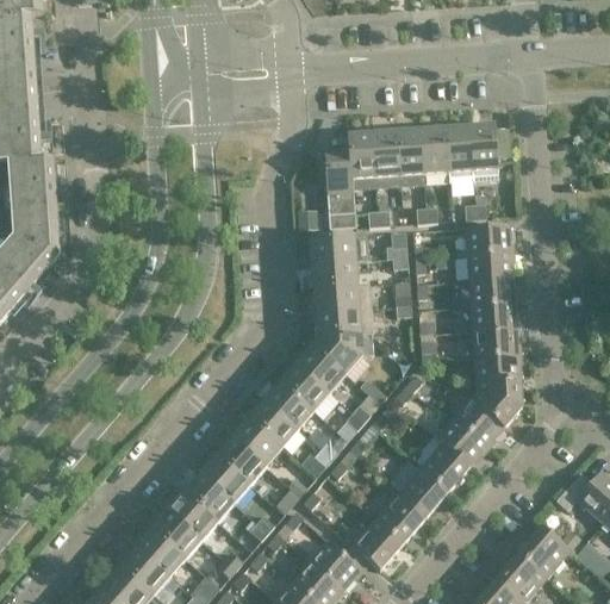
[(31,13),(43,12),(42,0),(0,0),(0,12),(31,11),(31,13)]
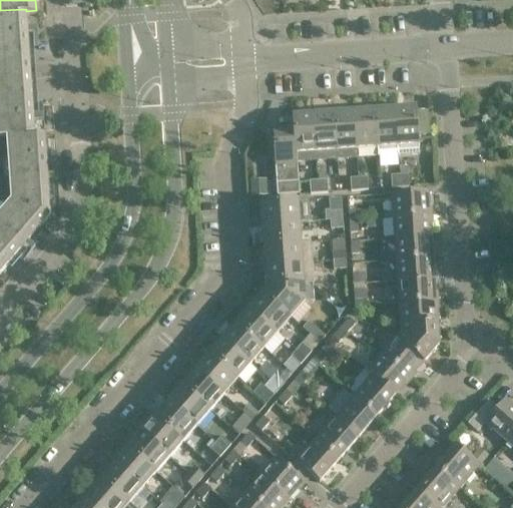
[(0,135),(35,134),(35,131),(31,73),(26,11),(26,9),(0,10),(0,135)]
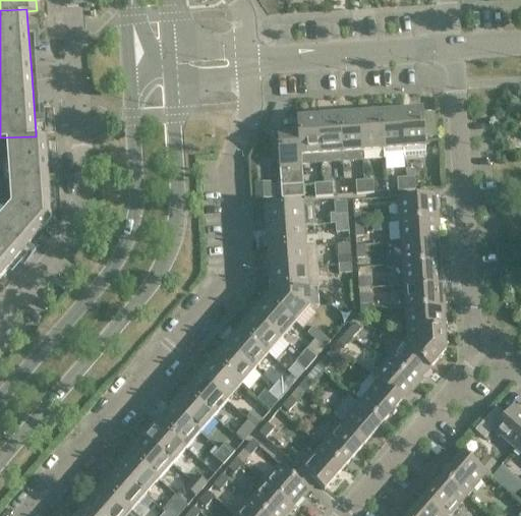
[(404,154),(426,152),(422,105),(401,106),(404,154)]
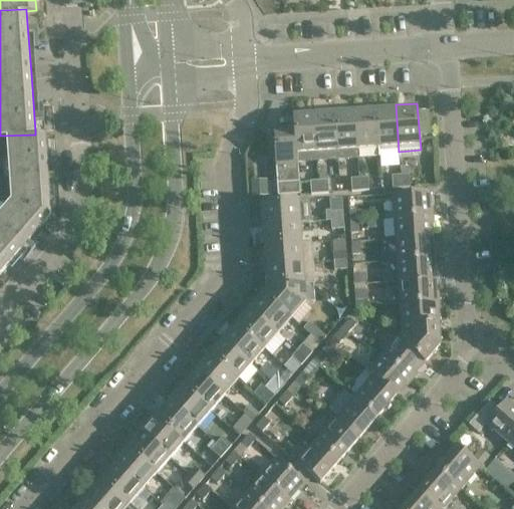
[(375,106),(377,145),(378,153),(399,152),(396,104),(375,106)]
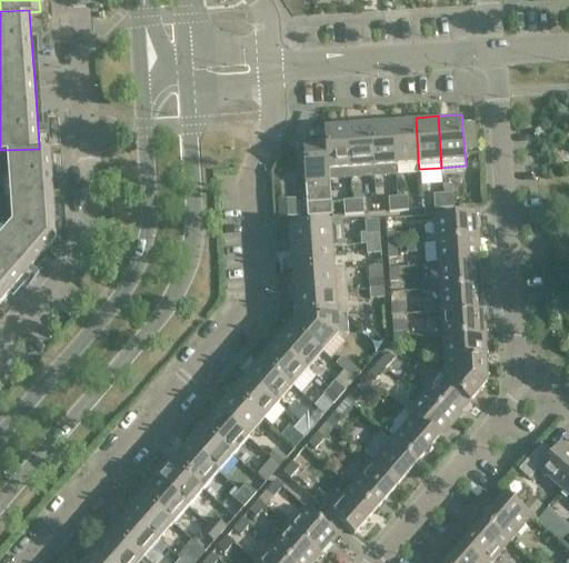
[(396,161),(418,160),(416,118),(392,119),(396,161)]
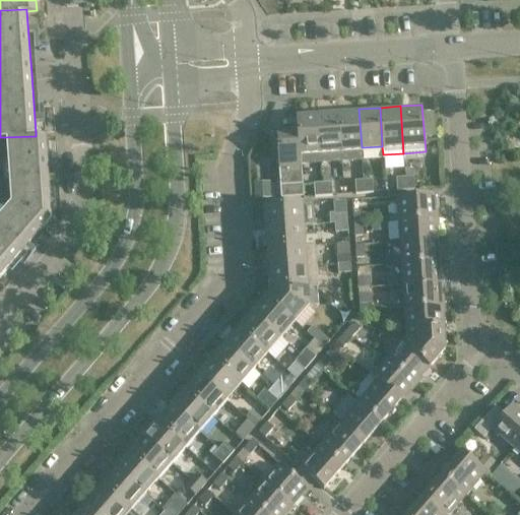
[(362,156),(362,147),(359,109),(338,111),(341,157),(362,156)]
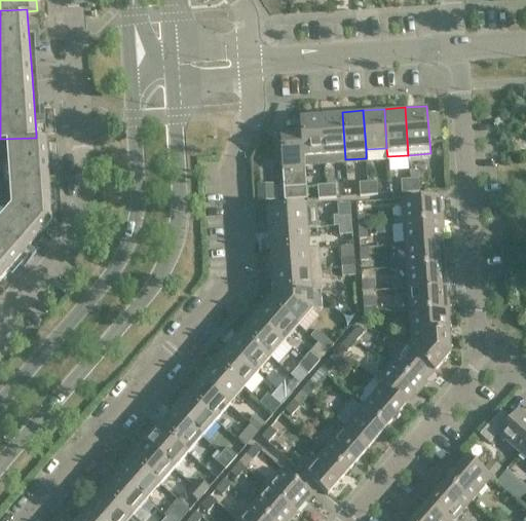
[(345,159),(342,112),(321,113),(324,160),(345,159)]
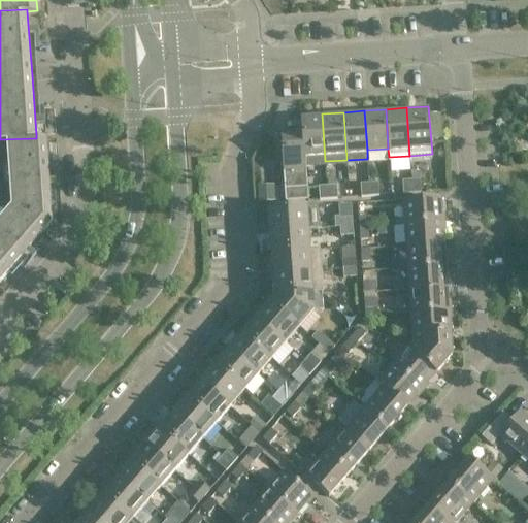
[(304,154),(305,154),(305,163),(325,161),(322,113),(300,115),(302,131),(304,154)]
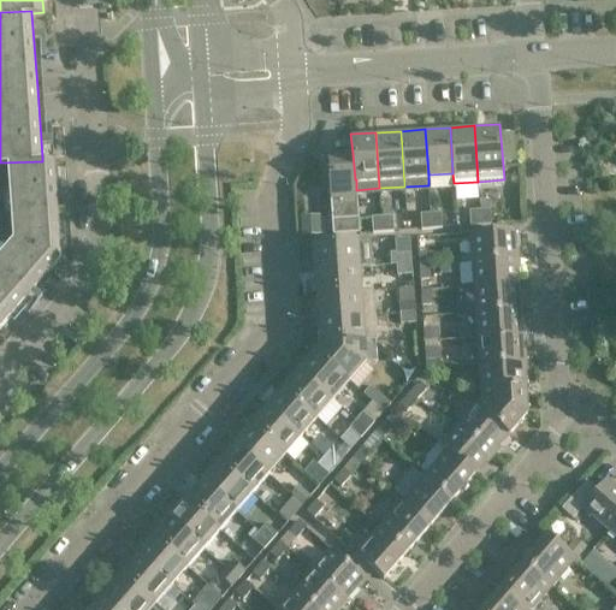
[(333,231),(359,229),(356,190),(356,179),(355,179),(353,153),(327,155),(333,231)]
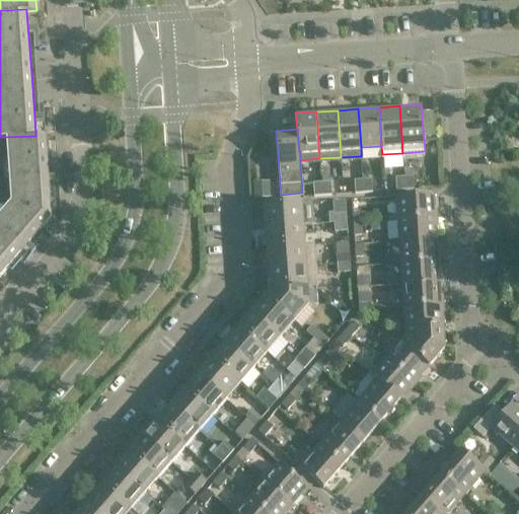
[(51,215),(45,133),(35,133),(35,136),(0,137),(0,142),(4,199),(51,215)]
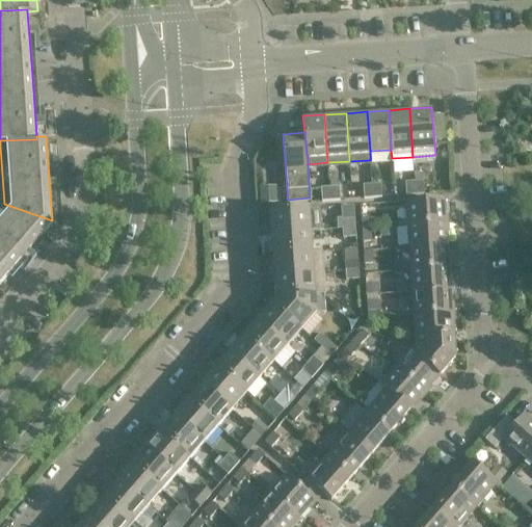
[(406,191),(415,190),(414,177),(405,178),(406,191)]
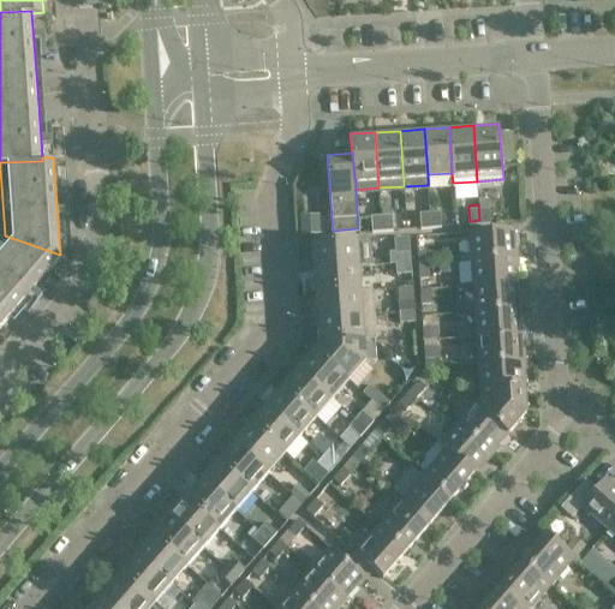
[(489,204),(478,204),(479,220),(490,220),(489,204)]
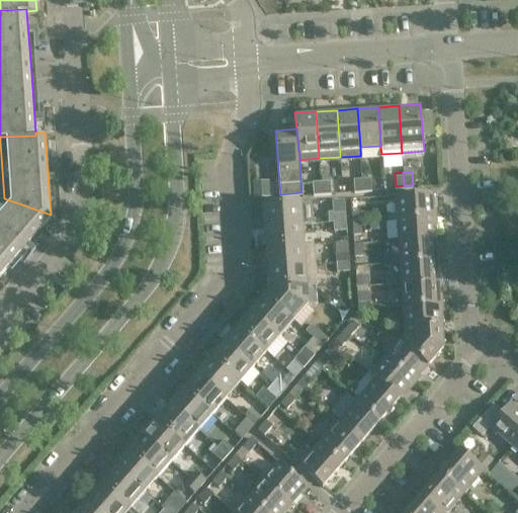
[(353,176),(354,189),(362,188),(361,175),(353,176)]
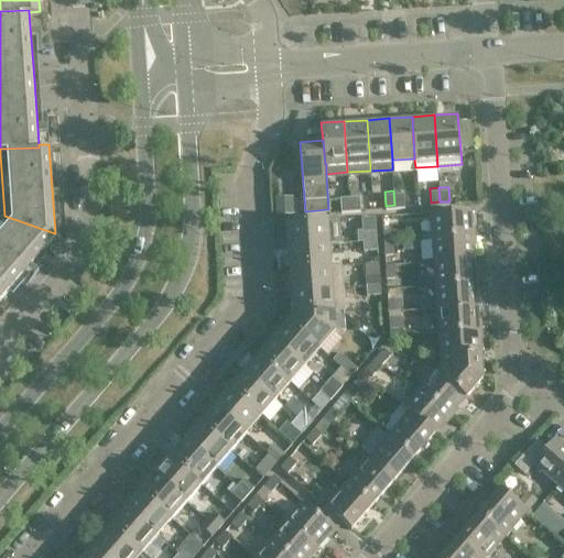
[(404,205),(403,190),(393,190),(394,205),(404,205)]
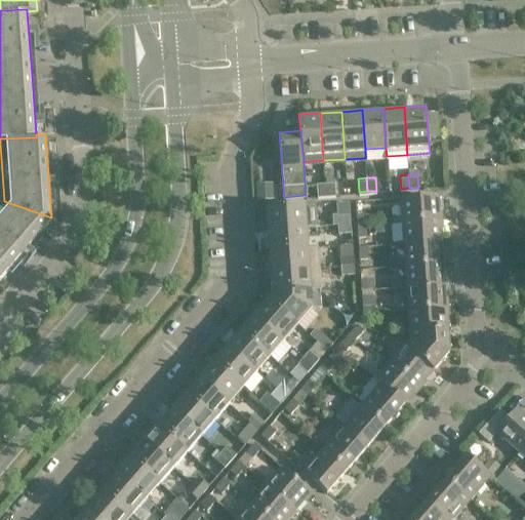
[(272,181),(257,182),(258,196),(273,195),(272,181)]
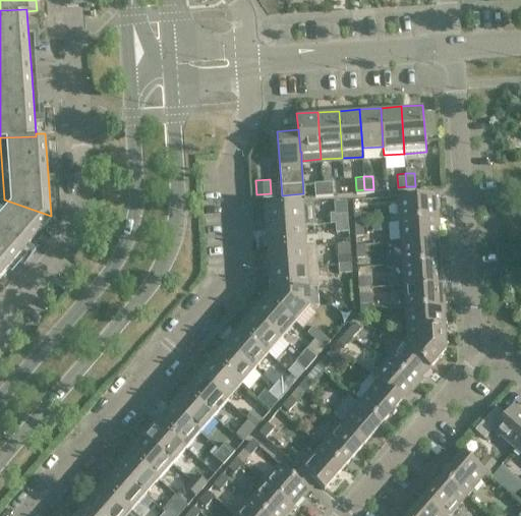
[(313,180),(314,193),(324,192),(323,179),(313,180)]
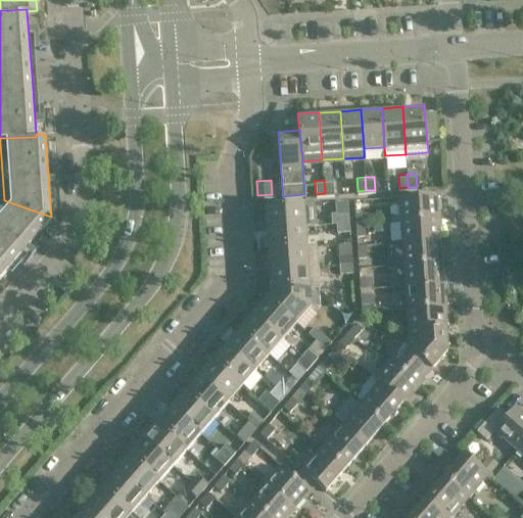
[(333,192),(332,180),(324,180),(325,193),(333,192)]
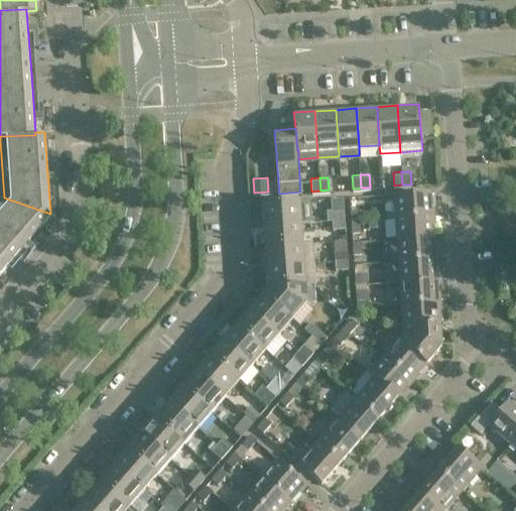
[(432,211),(430,188),(393,192),(395,214),(432,211)]
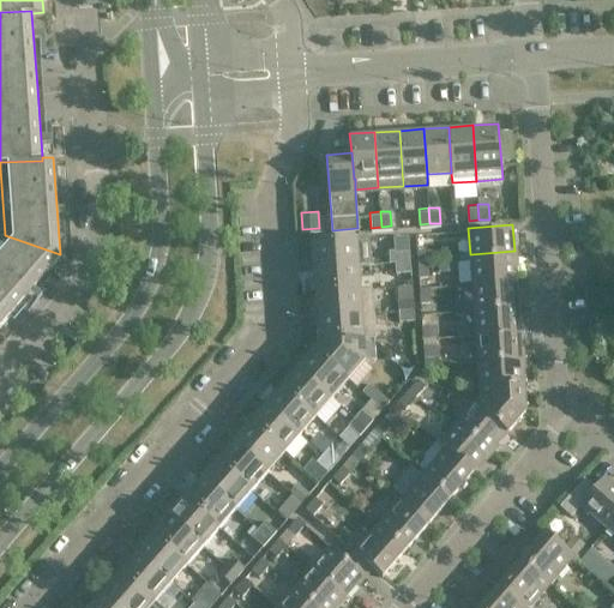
[(0,323),(22,298),(60,254),(5,235),(0,240),(0,323)]
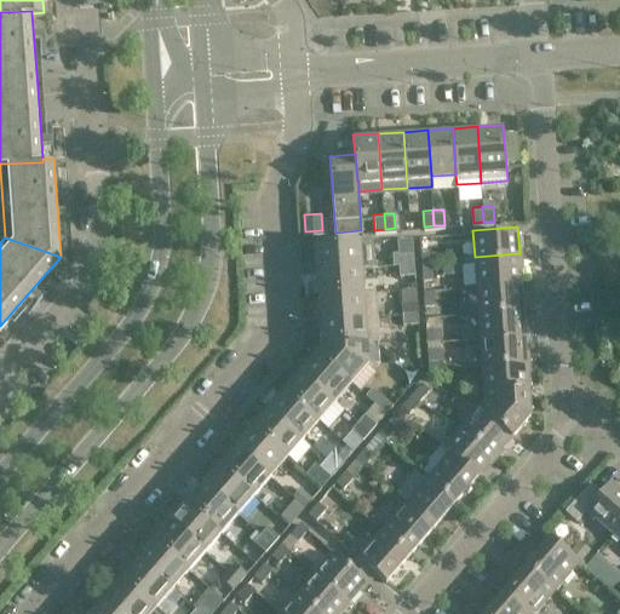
[(360,239),(314,241),(316,267),(362,264),(360,239)]
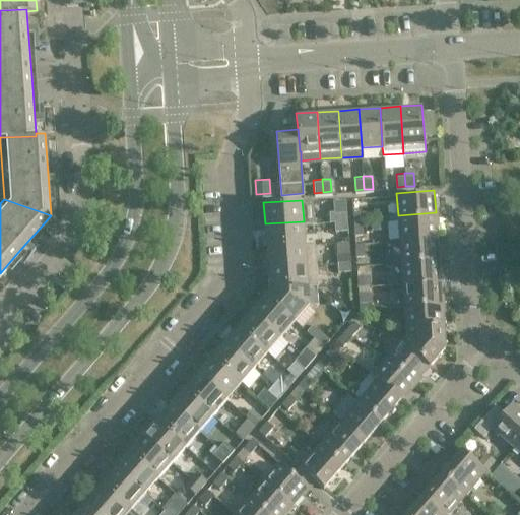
[(328,209),(329,219),(334,219),(346,218),(345,209),(333,210),(333,209),(328,209)]
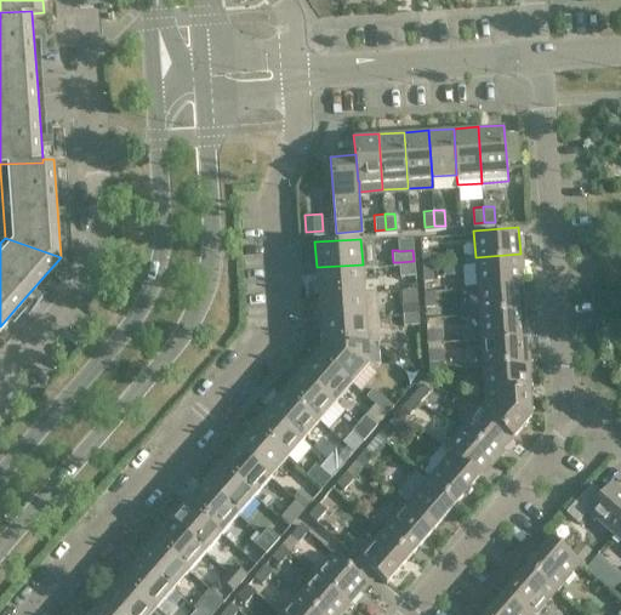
[(437,250),(421,250),(422,261),(432,260),(437,260),(437,250)]
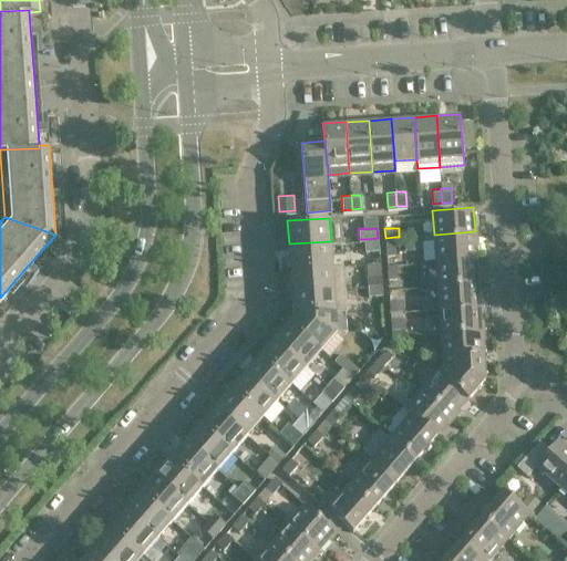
[(475,231),(434,235),(435,259),(476,256),(475,231)]
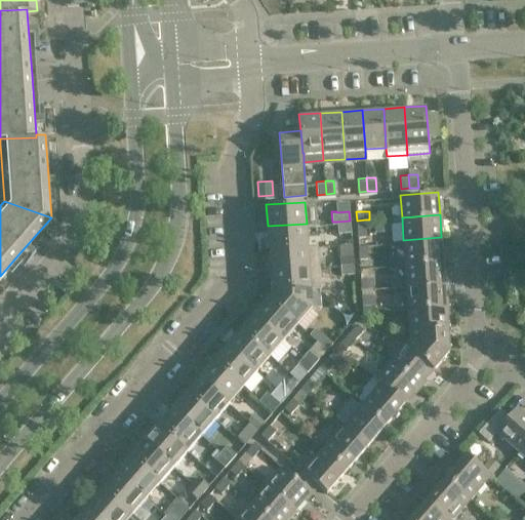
[(365,220),(357,221),(358,234),(366,233),(365,220)]
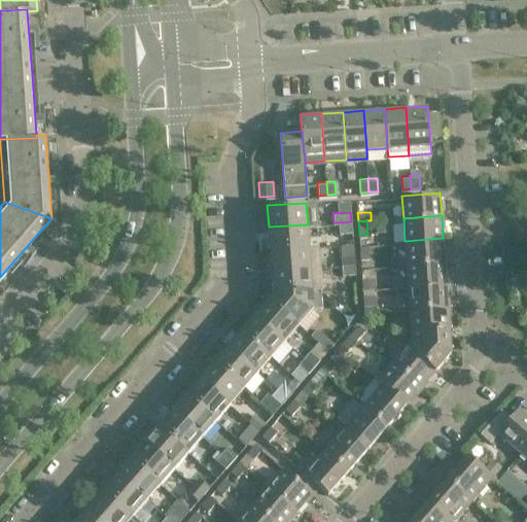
[(339,222),(340,231),(351,230),(351,221),(339,222)]
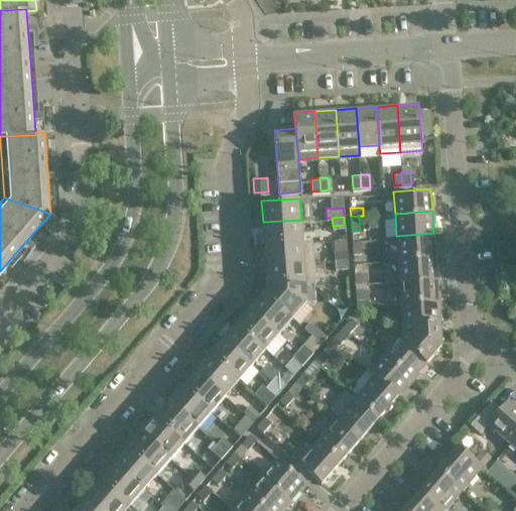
[(301,220),(263,222),(264,242),(302,240),(301,220)]
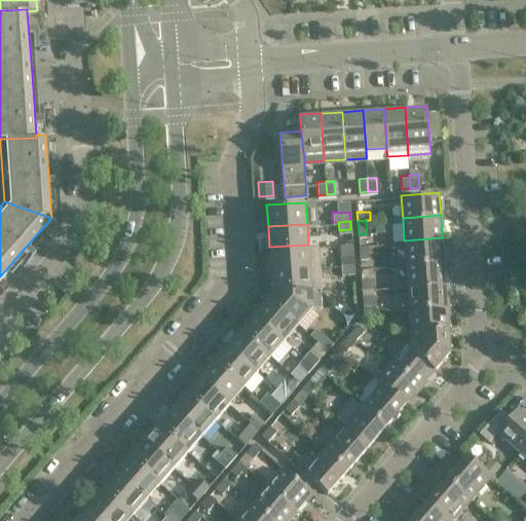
[(442,237),(404,240),(406,263),(444,260),(442,237)]
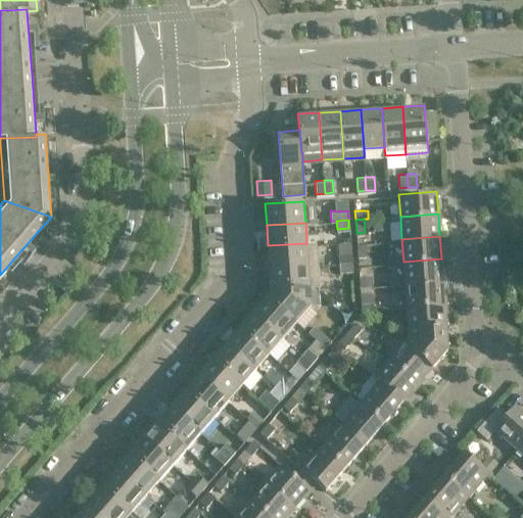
[(365,241),(355,242),(357,255),(366,254),(365,241)]
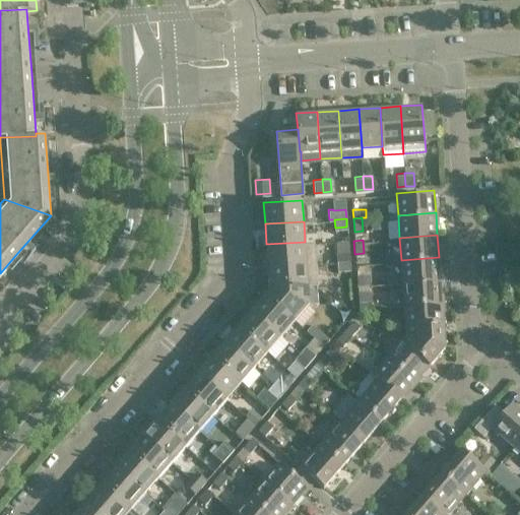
[(305,242),(266,244),(268,265),(316,262),(314,241),(305,242)]
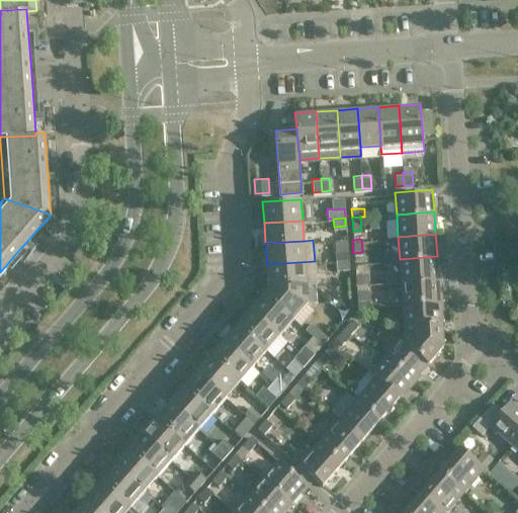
[(348,259),(347,251),(335,251),(336,260),(348,259)]
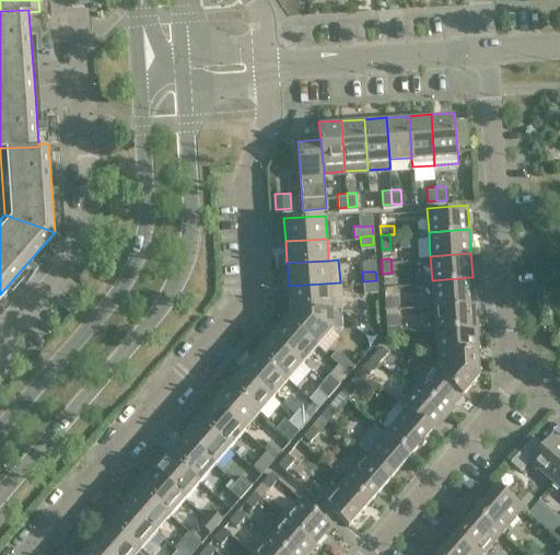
[(473,277),(432,280),(433,303),(474,301),(473,277)]
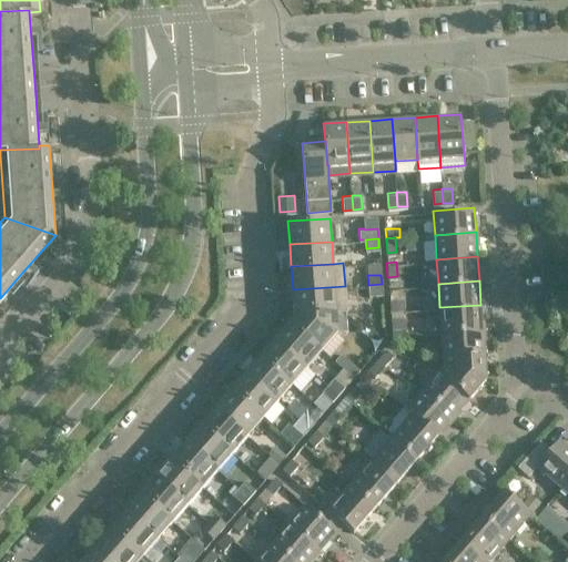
[(368,285),(368,294),(382,294),(382,284),(368,285)]
